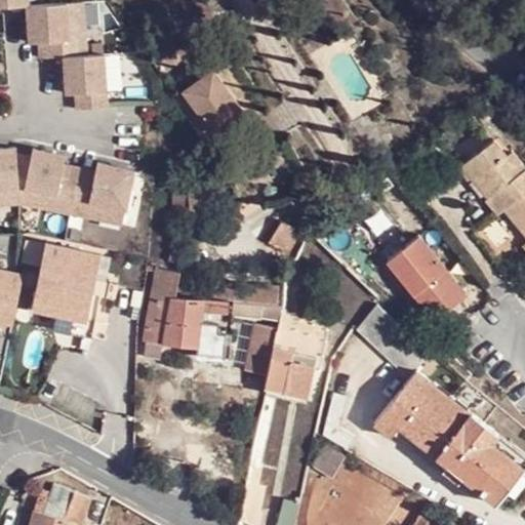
[(84,1),(68,3),(70,27),(86,26),(84,1)]
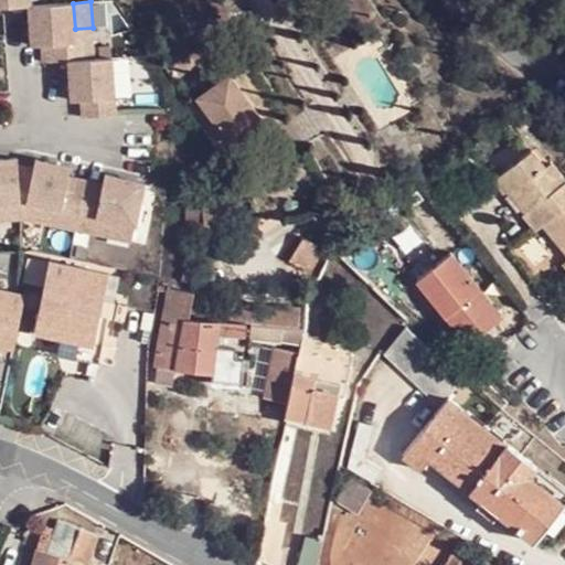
[(43,63),(95,59),(93,28),(75,29),(73,3),(30,6),(32,45),(42,45),(43,63)]
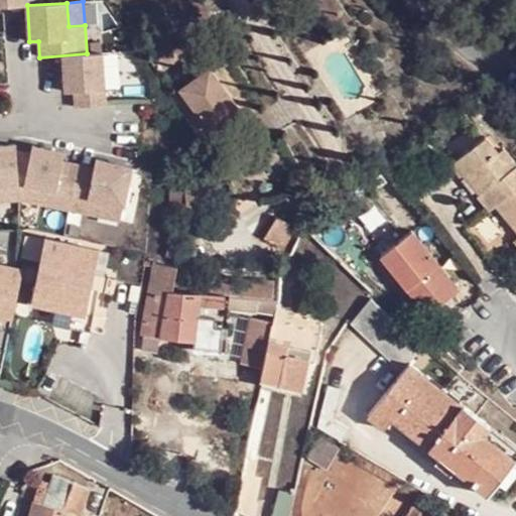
[(77,108),(107,106),(103,52),(87,53),(63,55),(67,92),(76,92),(77,108)]
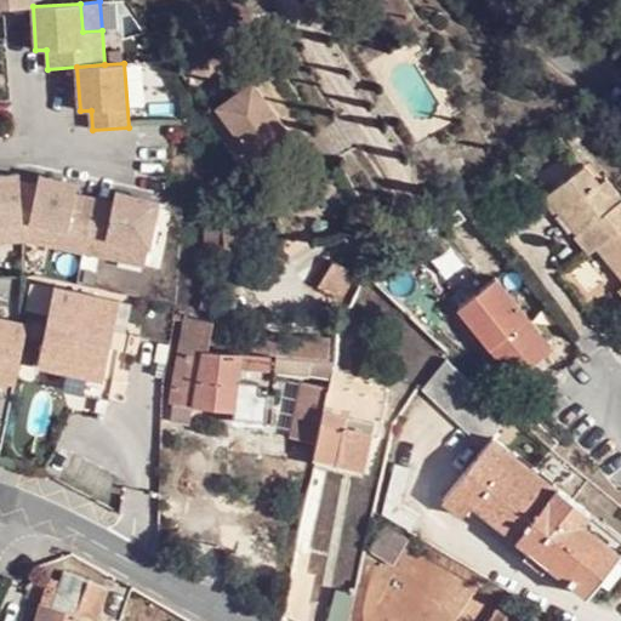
[(226,144),(238,161),(281,129),(248,79),(205,114),(226,144)]
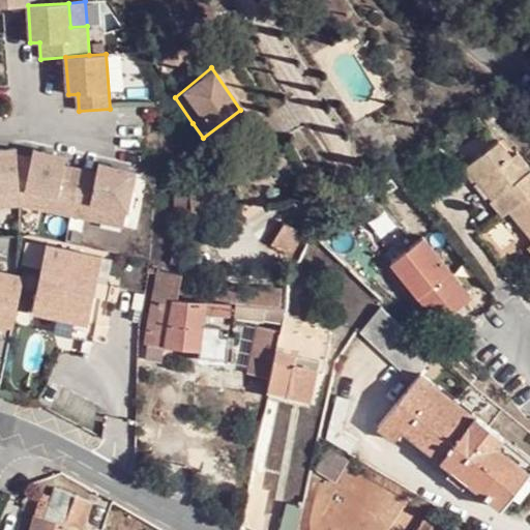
[(489,202),(498,215),(505,210),(529,188),(529,171),(516,152),(510,155),(498,140),(469,162),(497,197),(491,201),(489,202)]
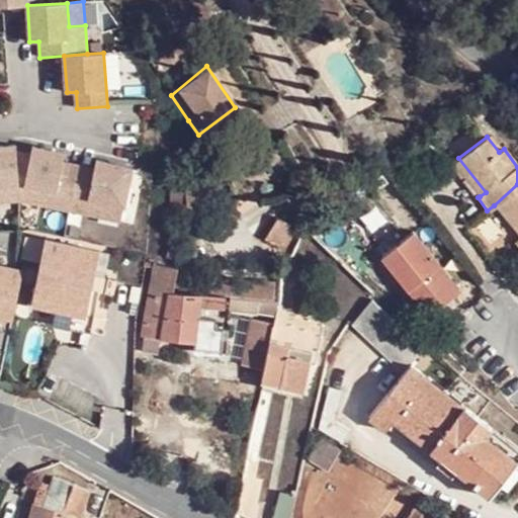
[(0,183),(19,181),(14,144),(0,144),(0,183)]
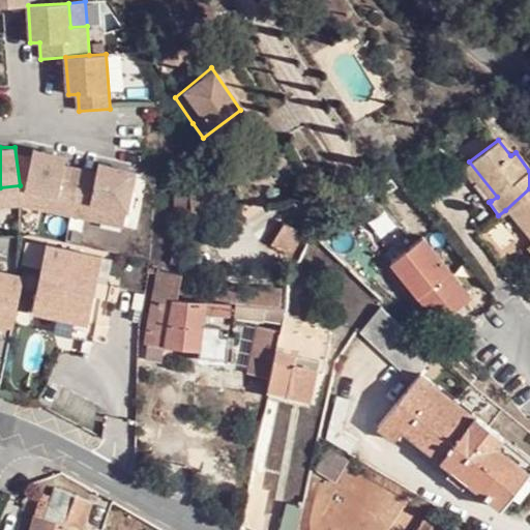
[(65,156),(33,150),(23,189),(45,194),(41,210),(70,216),(80,169),(63,166),(65,156)]
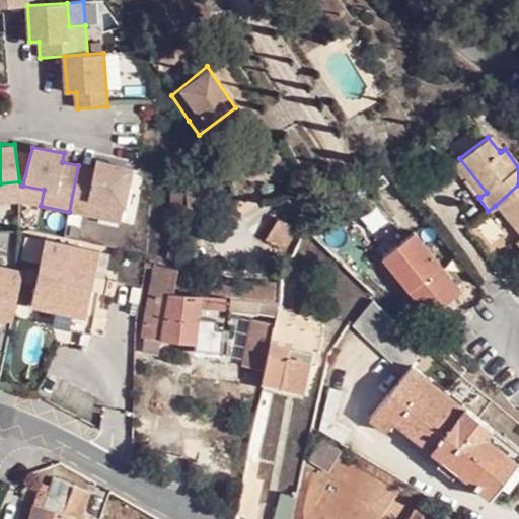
[(455,161),(480,197),(487,193),(459,158),(455,161)]
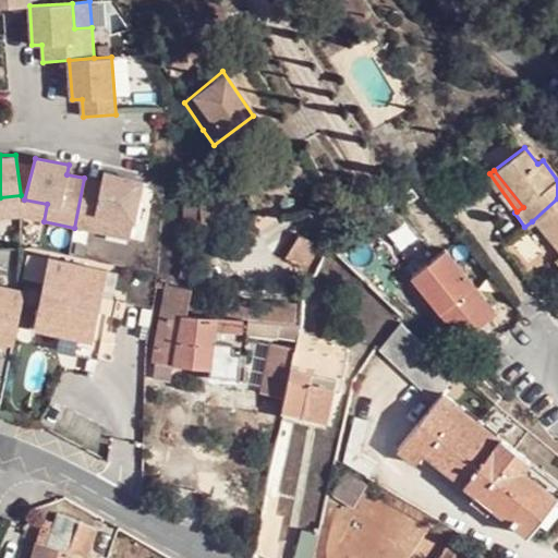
[(101,181),(84,178),(74,228),(105,233),(108,216),(133,221),(142,180),(102,172),(101,181)]
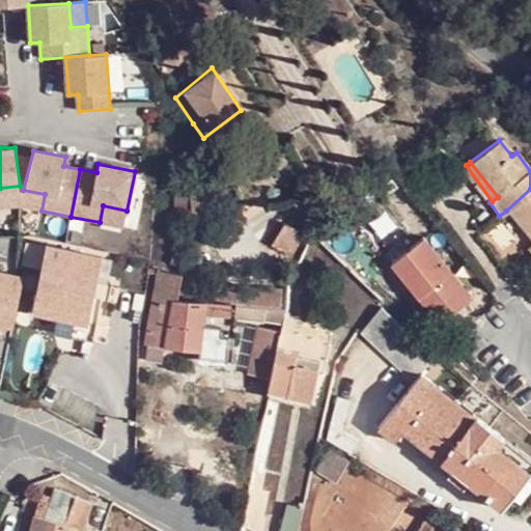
[(190,188),(187,214),(210,220),(213,190),(190,188)]
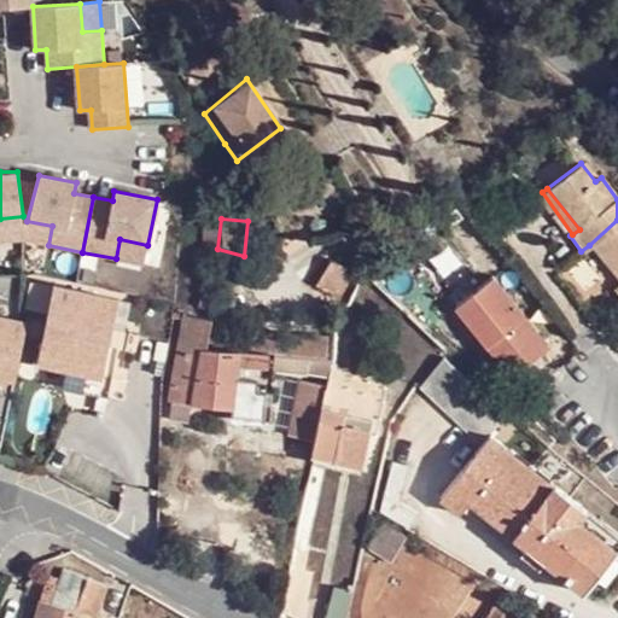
[(617,220),(589,245),(617,280),(617,220)]
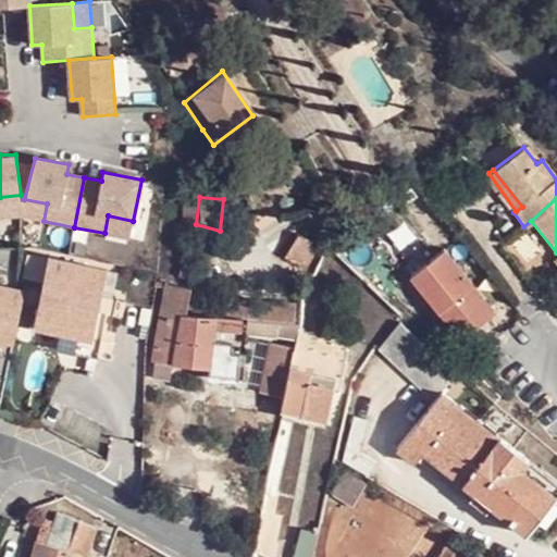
[(317,243),(297,232),(285,257),(304,268),(317,243)]
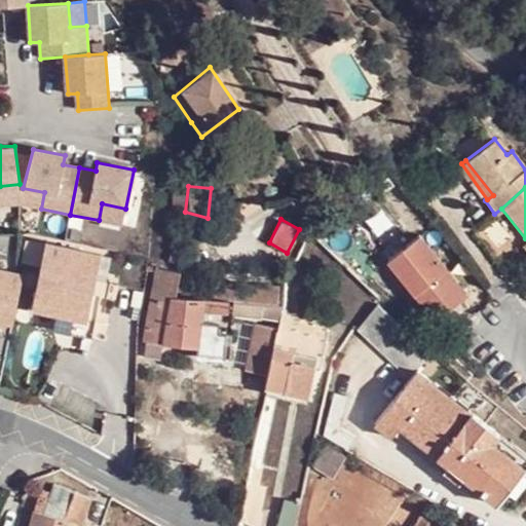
[(438,273),(444,267),(416,233),(385,260),(431,317),(457,298),(438,273)]
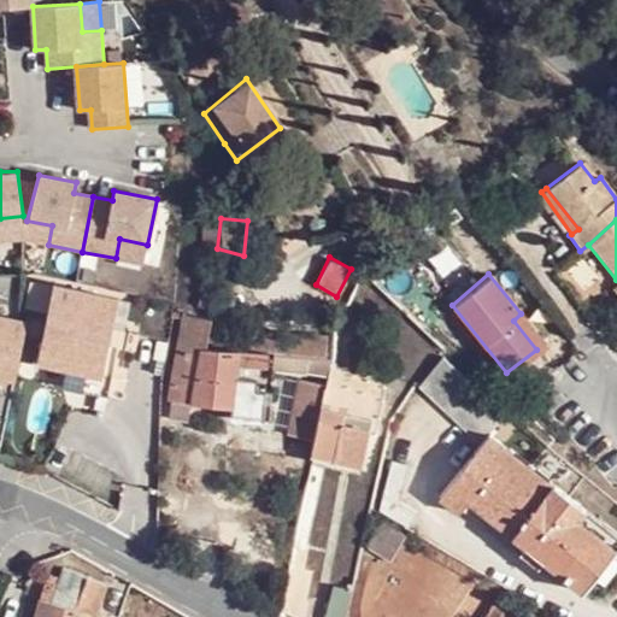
[(119,297),(54,282),(36,359),(66,368),(101,375),(119,297)]
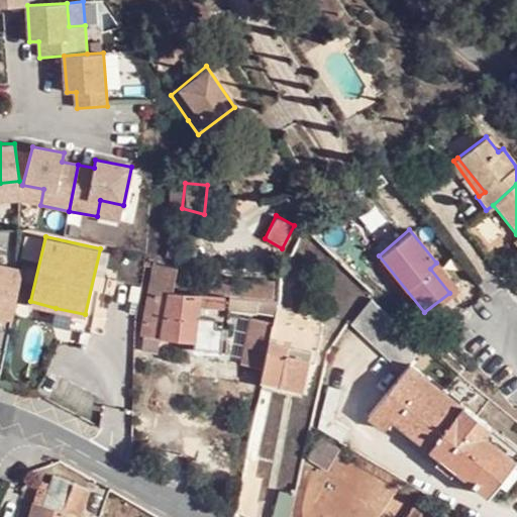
[(172,284),(176,262),(157,259),(143,328),(192,335),(191,341),(217,344),(219,322),(214,321),(217,304),(198,300),(200,287),(172,284)]
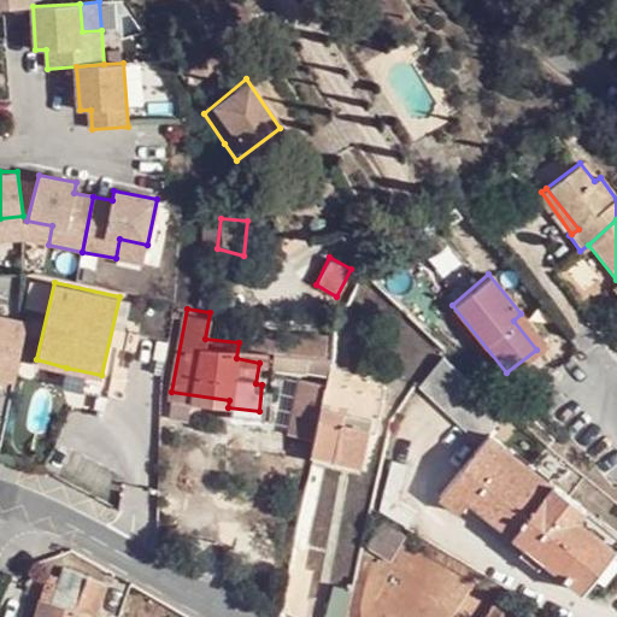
[(0,354),(22,360),(30,321),(0,313),(0,354)]
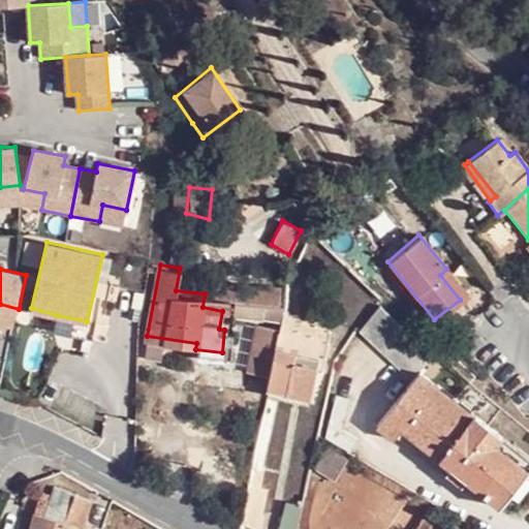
[(468,293),(446,269),(440,275),(460,300),(468,293)]
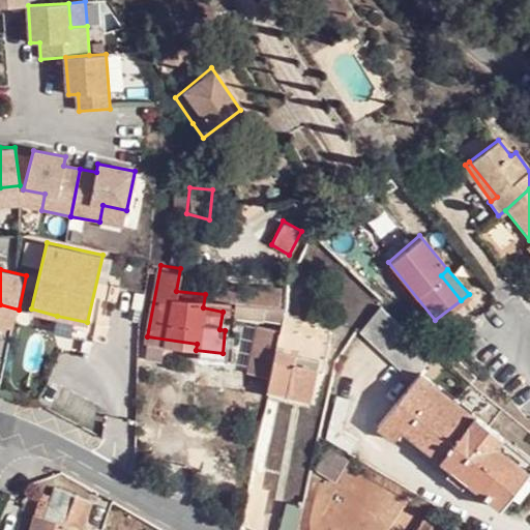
[(215,280),(214,295),(230,297),(233,297),(264,300),(287,303),(287,286),(215,280)]
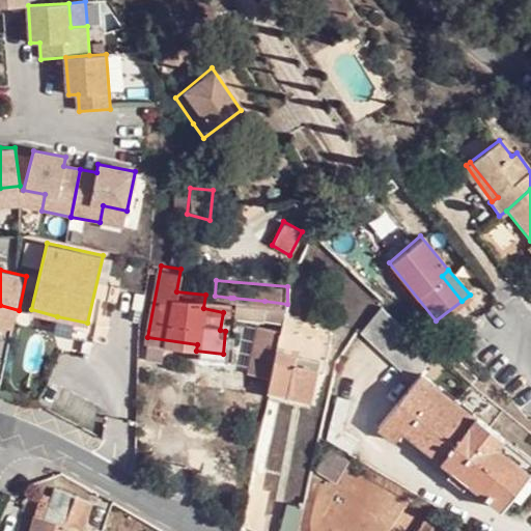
[(203,308),(223,312),(228,312),(230,298),(215,296),(205,295),(203,308)]
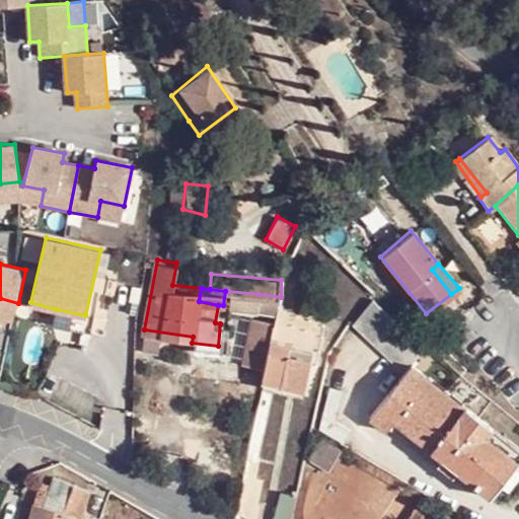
[(258,294),(228,291),(227,305),(255,308),(258,294)]
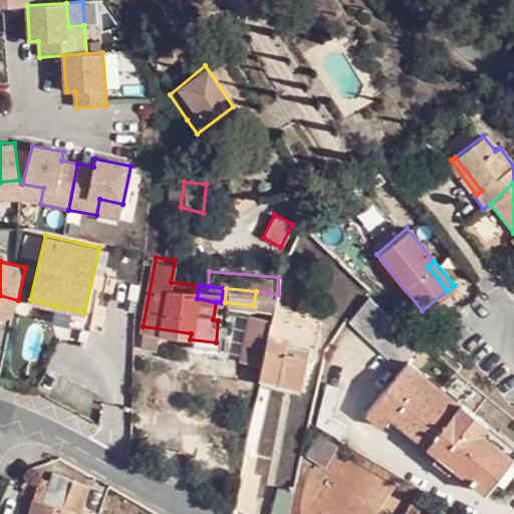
[(18,300),(0,295),(0,312),(14,315),(18,300)]
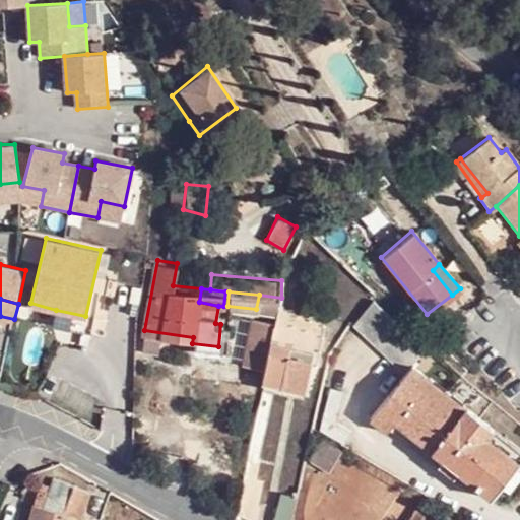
[(352,324),(404,371),(411,365),(426,348),(374,301),(352,324)]
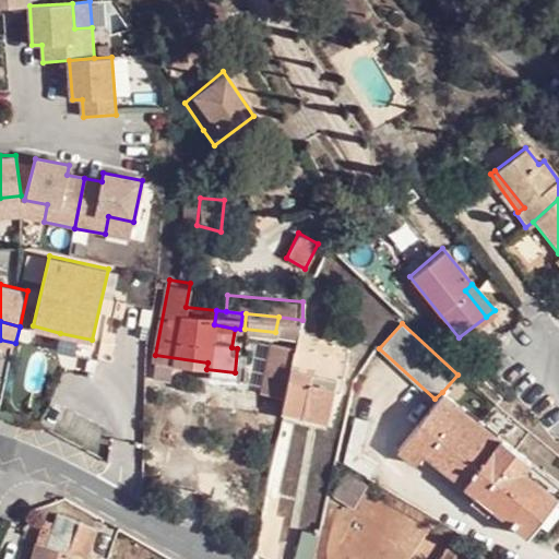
[(92,340),(60,333),(57,348),(96,357),(98,342),(92,340)]
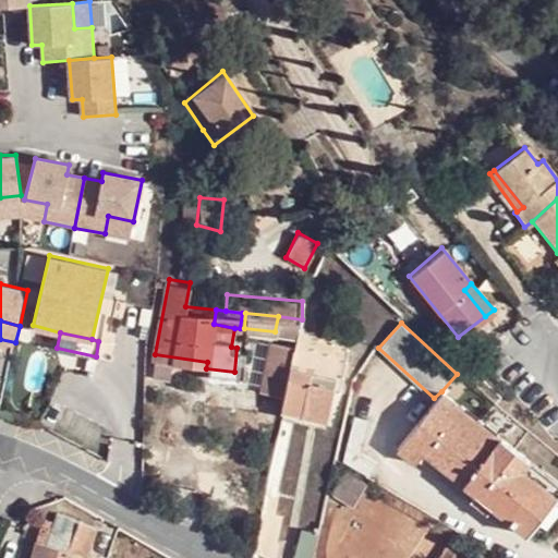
[(324,362),(291,343),(290,351),(281,395),(327,404),(332,384),(319,380),(324,362)]
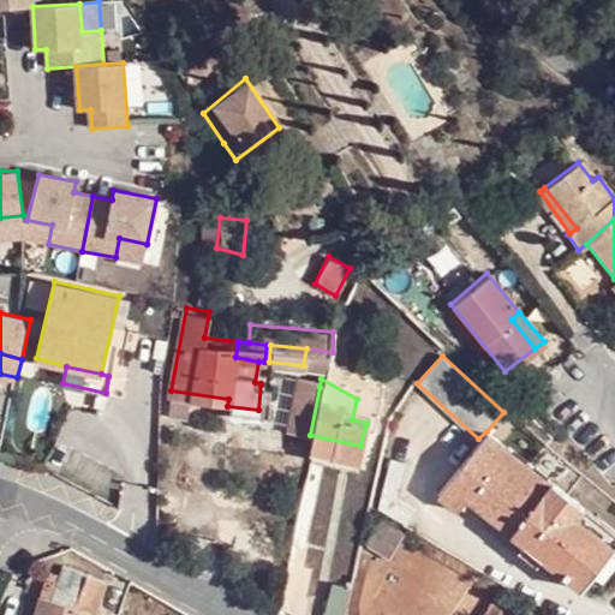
[(310,435),(320,387),(293,381),(282,437),(309,443),(310,435)]
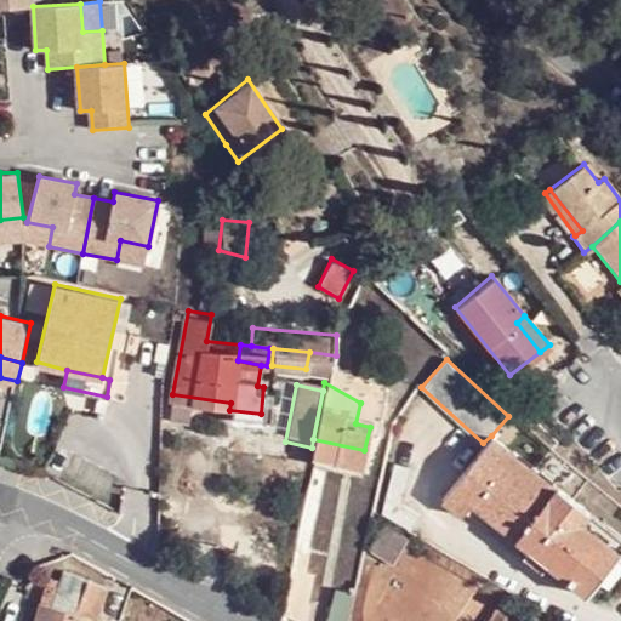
[(620,536),(491,436),(483,443),(440,499),(460,514),(466,505),(585,594),(620,546),(620,536)]
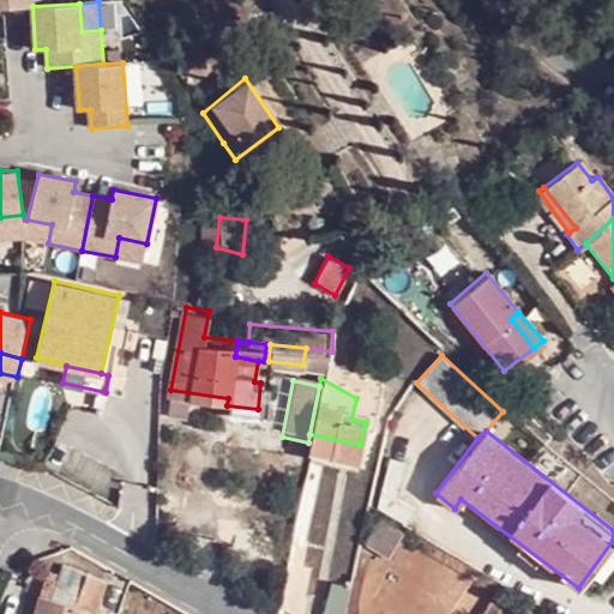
[(405,463),(387,455),(377,504),(407,522),(413,507),(397,498),(405,463)]
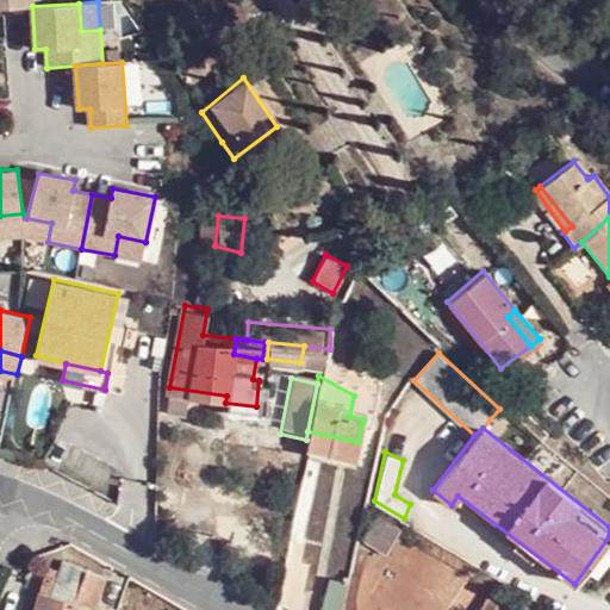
[(365,545),(385,555),(394,537),(374,528),(365,545)]
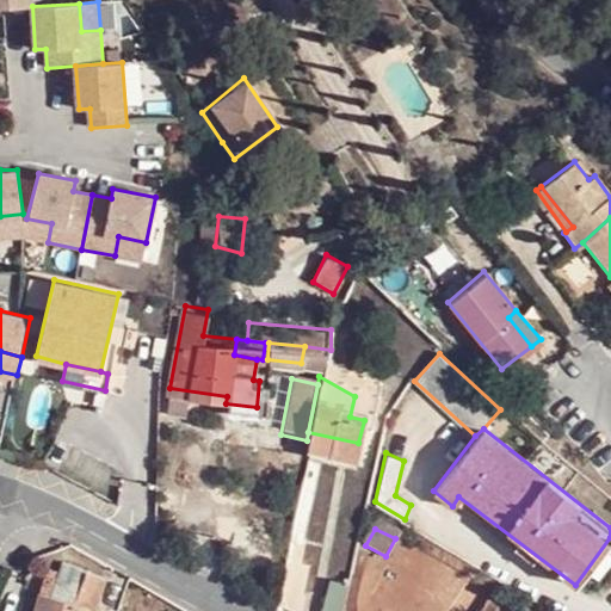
[(78,590),(75,603),(85,605),(85,606),(93,609),(103,575),(86,572),(84,573),(78,590)]
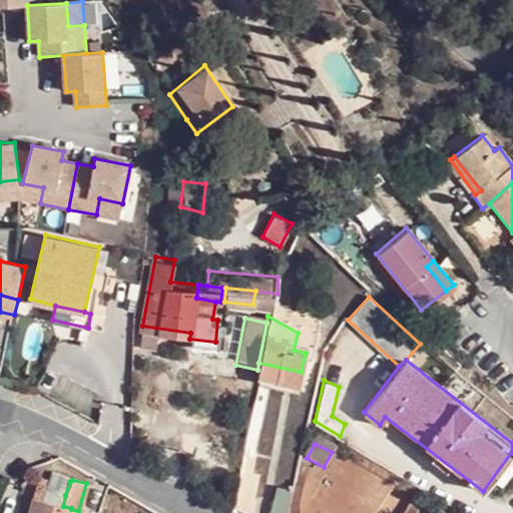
[(276,483),(268,512),(287,512),(293,487),(276,483)]
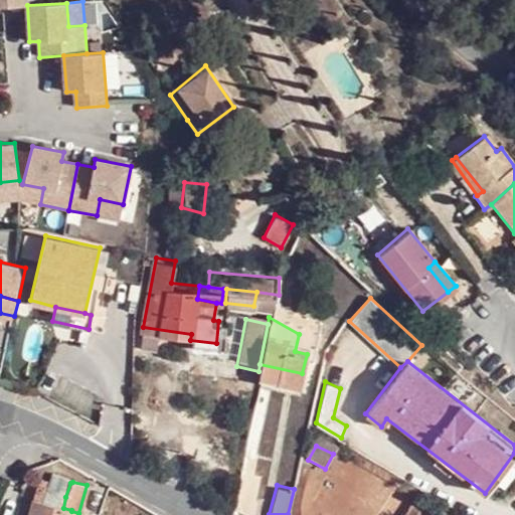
[(36,486),(32,500),(63,508),(65,497),(44,491),(45,488),(36,486)]
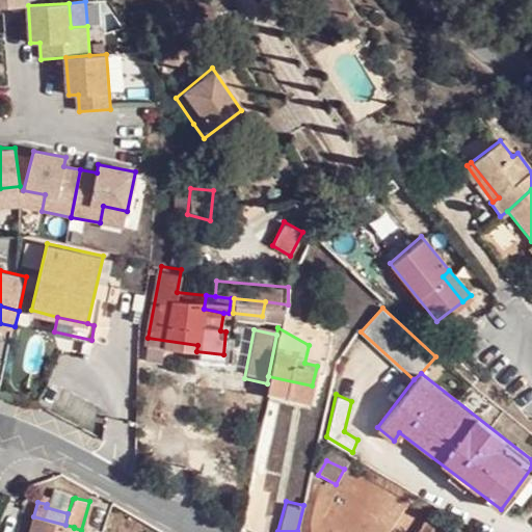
[(33,516),(28,531),(73,531),(74,528),(74,527),(65,525),(33,516)]
